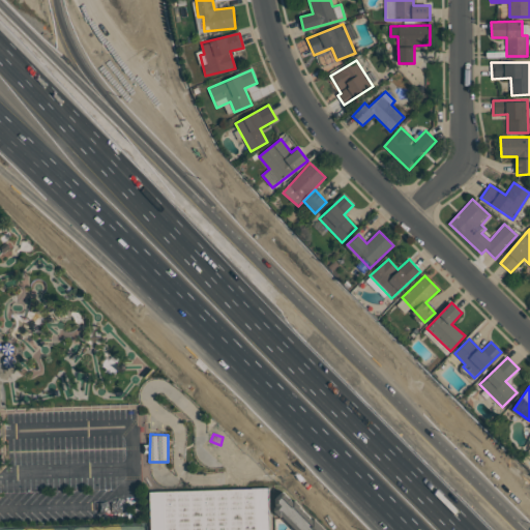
[(151,529),(150,492),(269,488),(270,529),(151,529)]
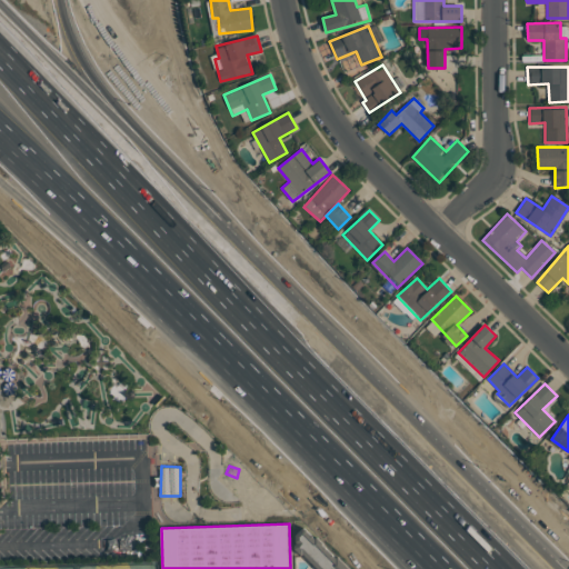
[(347,568),(310,530),(298,541),(323,568),(347,568)]
